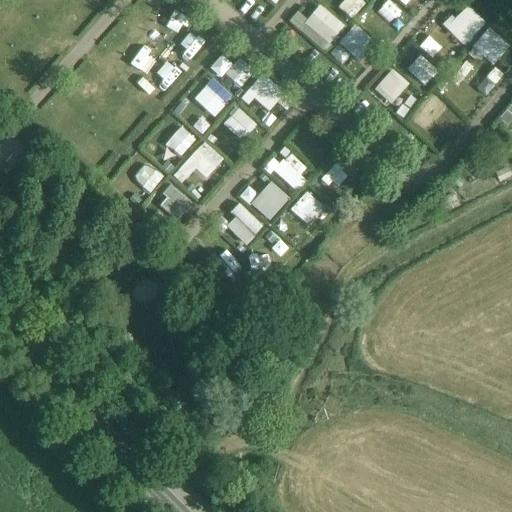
[(349,18),(364,5),(360,0),(344,0),(338,5),(349,18)]
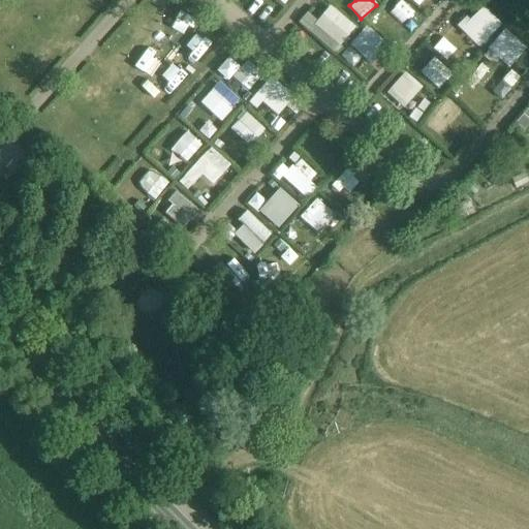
[(400,29),(416,13),(404,0),(391,0),(381,9),(400,29)]
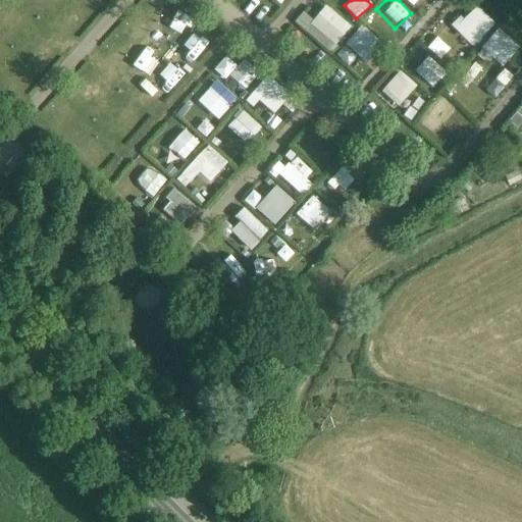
[(331,50),(353,25),(326,3),(313,18),(305,11),(297,20),(331,50)]
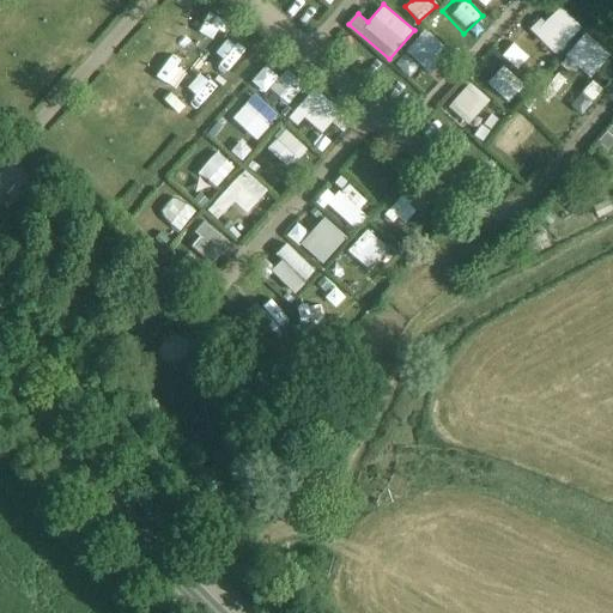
[(554,55),(583,28),(560,4),(532,30),(554,55)]
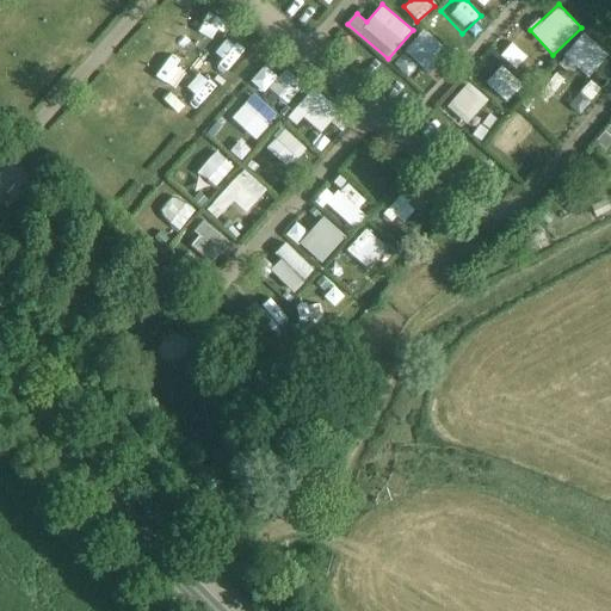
[(429,73),(449,53),(425,29),(405,49),(429,73)]
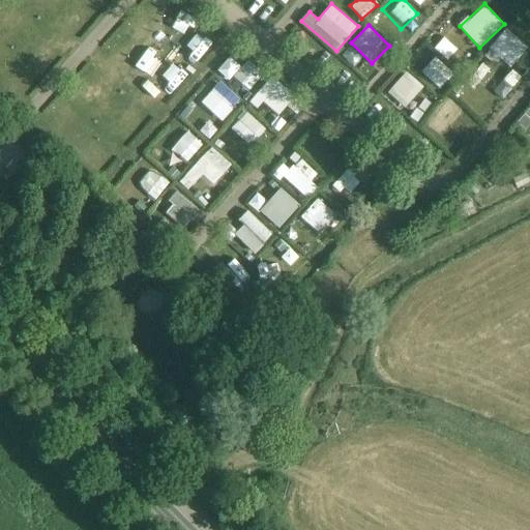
[(489,47),(510,66),(529,47),(506,27),(489,47)]
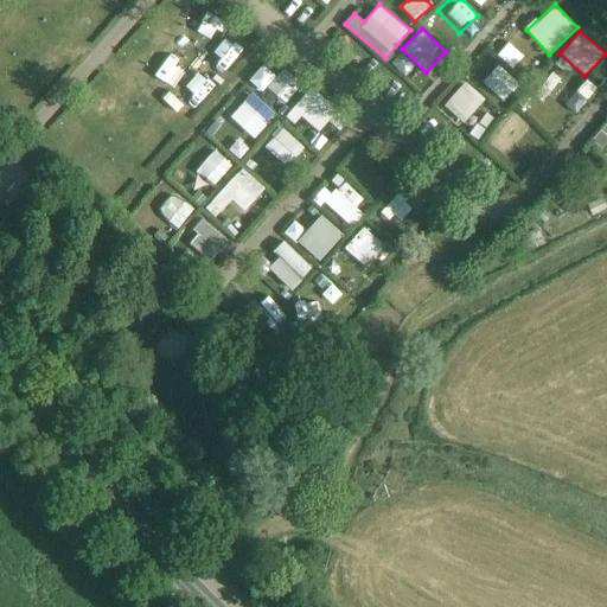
[(512,68),(523,56),(509,42),(497,53),(512,68)]
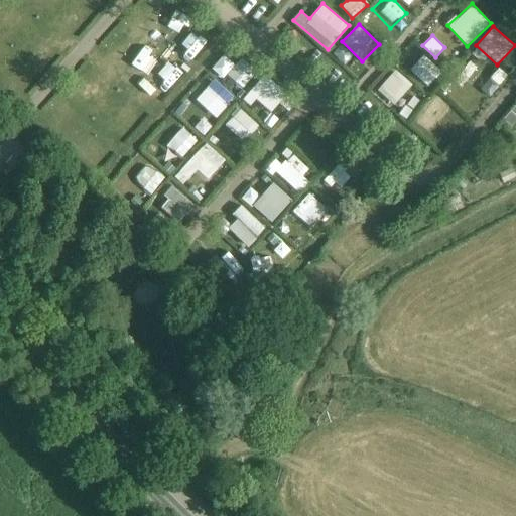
[(344,43),(334,50),(342,63),(353,56),(344,43)]
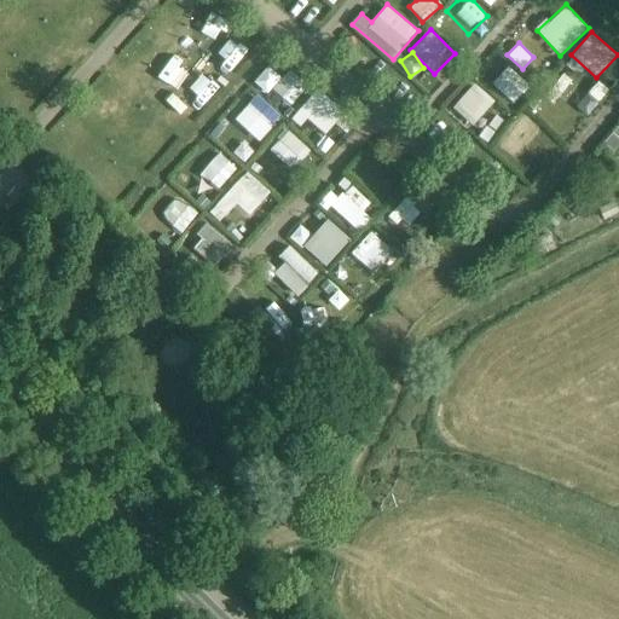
[(266,80),(285,98),(304,79),(284,61),(266,80)]
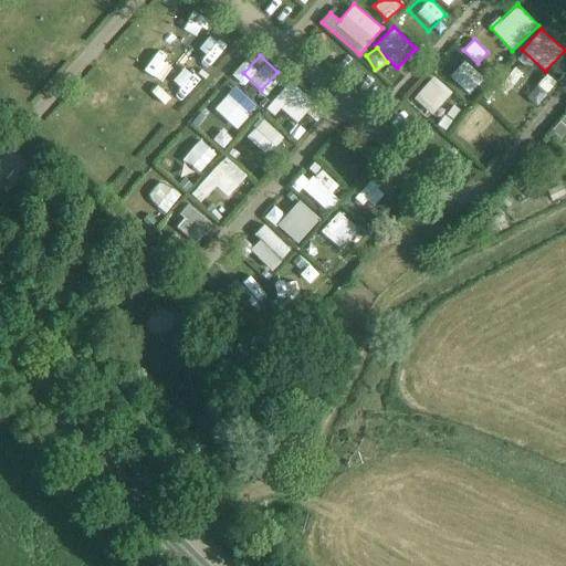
[(461,61),(450,80),(473,93),(483,74),(461,61)]
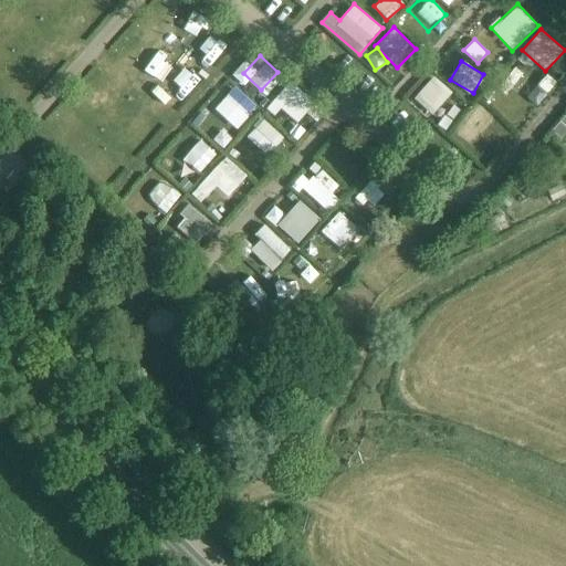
[(527,97),(538,105),(557,81),(546,73),(527,97)]
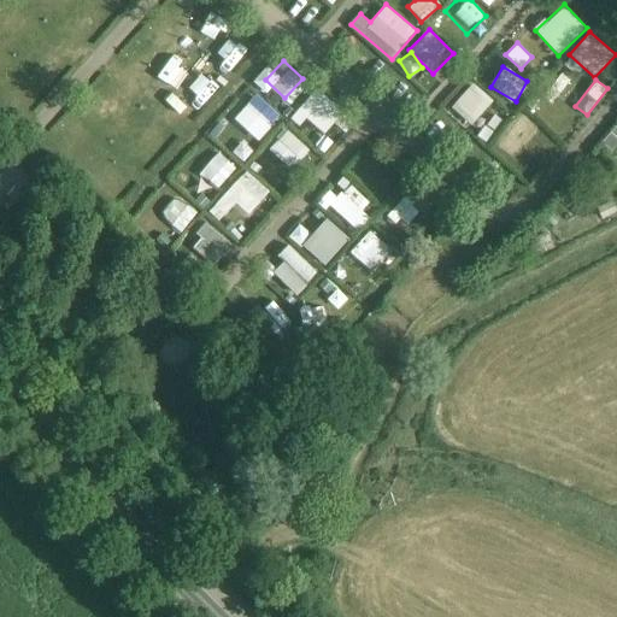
[(475,82),(451,105),(470,124),(493,101),(475,82)]
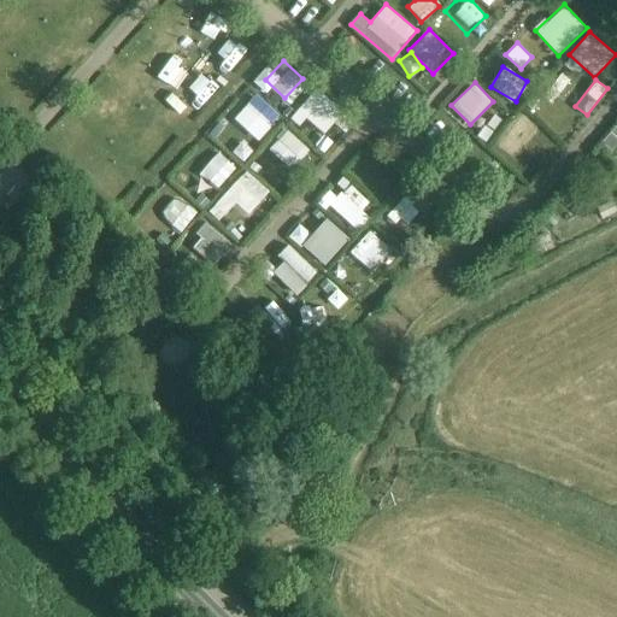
[(295,111),(319,134),(341,110),(317,87),(295,111)]
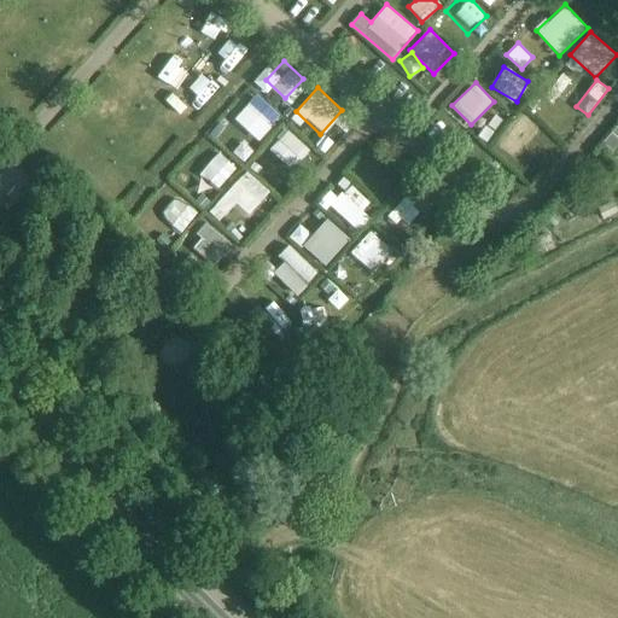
[(234,117),(257,140),(281,117),(257,93),(234,117)]
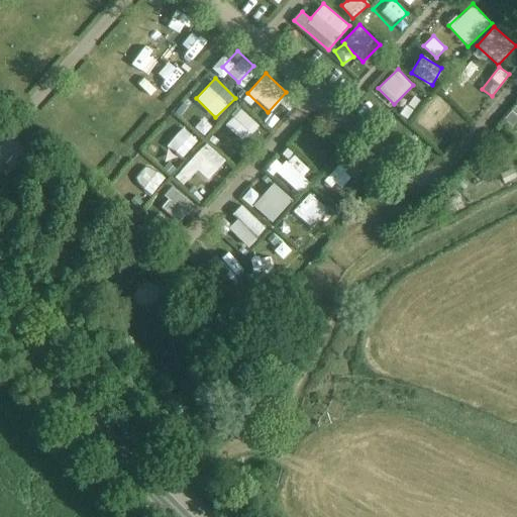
[(436,95),(415,121),(430,133),(451,108),(436,95)]
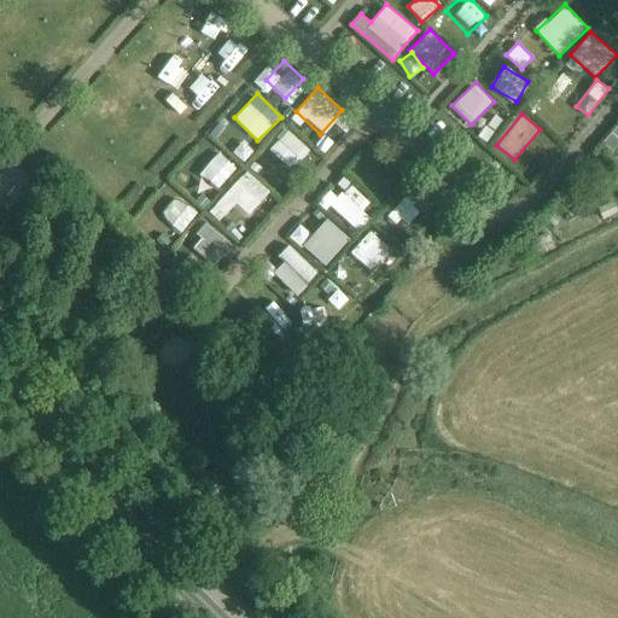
[(268,147),(289,168),(308,151),(289,129),(268,147)]
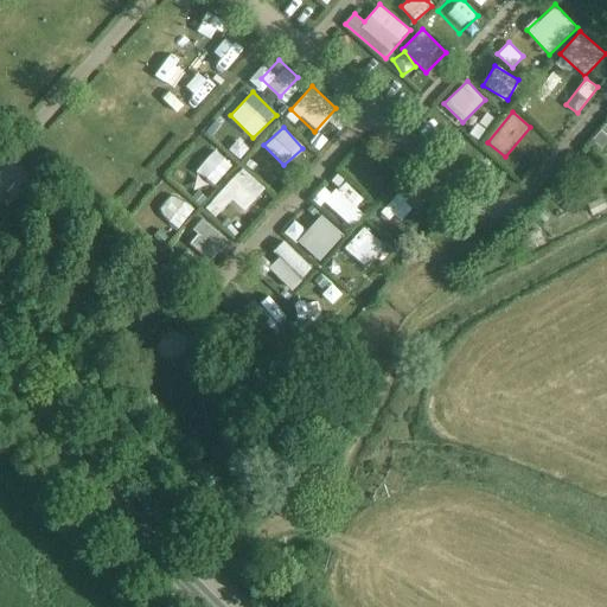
[(210,146),(197,165),(213,176),(227,157),(210,146)]
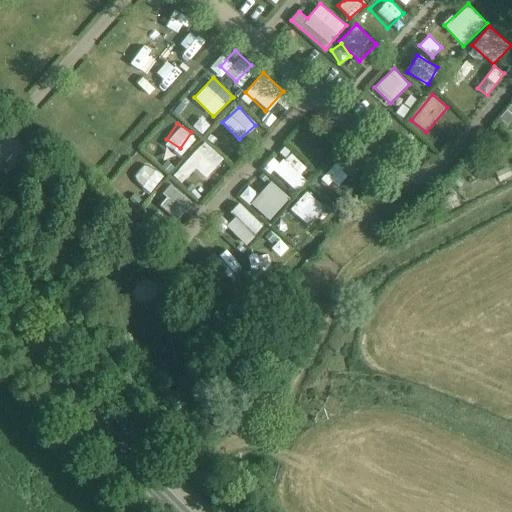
[(172,174),(181,182),(196,167),(207,177),(224,159),(204,140),(172,174)]
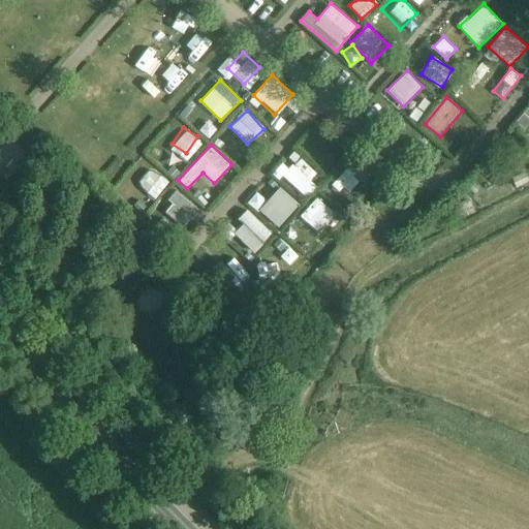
[(353,181),(362,189),(374,176),(353,156),(322,189),(335,201),(353,181)]
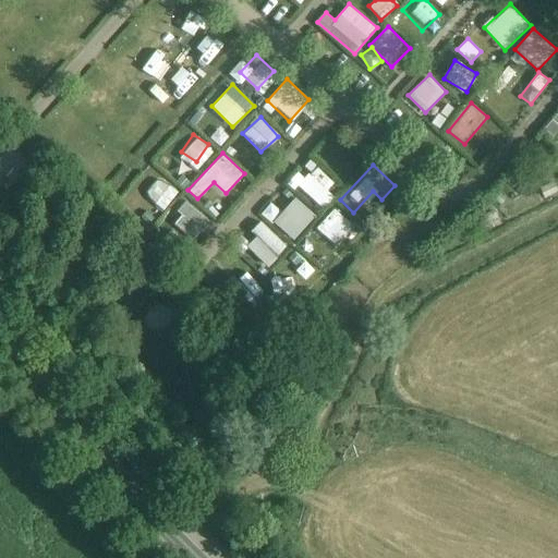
[(319,210),(338,196),(316,168),(304,177),(300,171),(293,177),(319,210)]
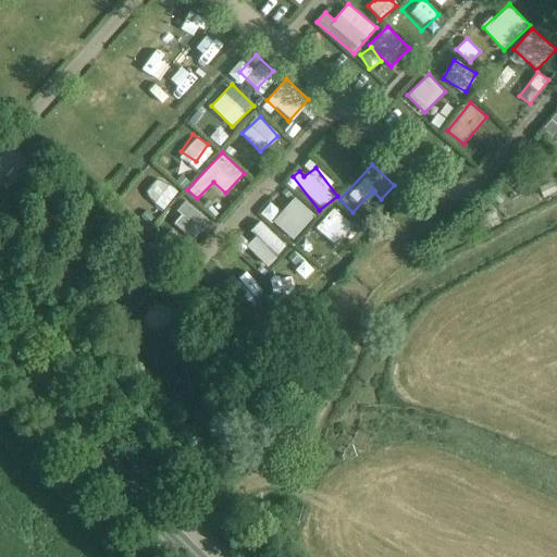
[(157,203),(164,208),(174,189),(165,185),(157,203)]
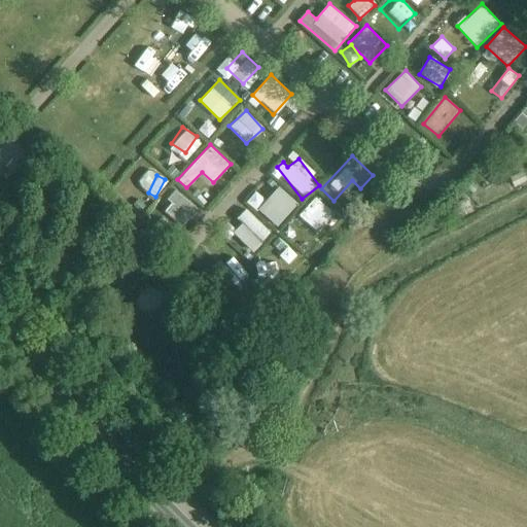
[(267,200),(256,190),(247,201),(277,226),(297,203),(278,185),(267,200)]
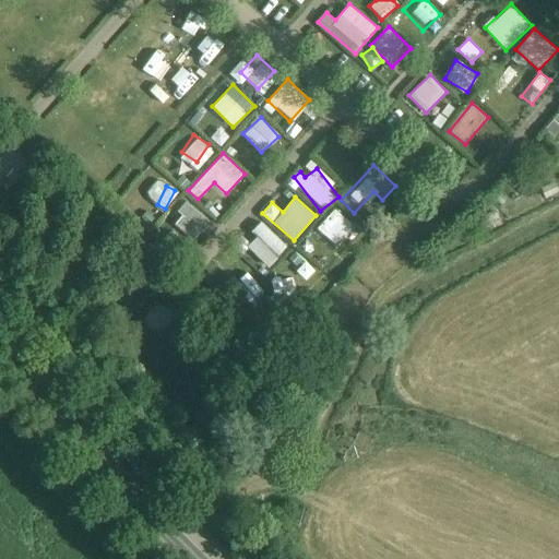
[(193,240),(210,222),(188,202),(171,221),(193,240)]
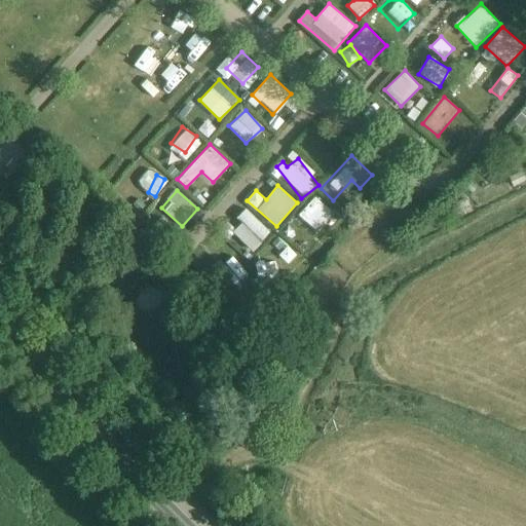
[(305,211),(330,218),(333,208),(308,200),(305,211)]
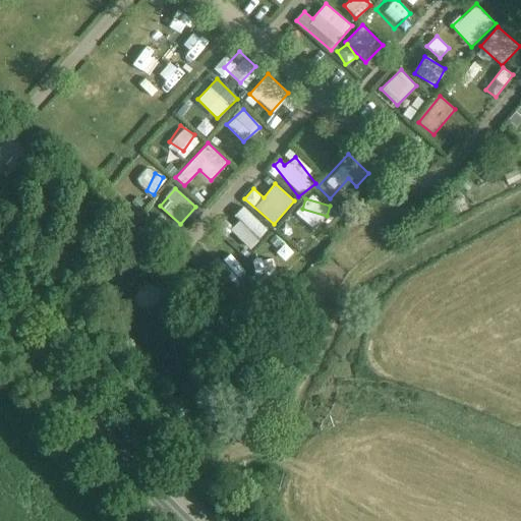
[(243,206),(235,215),(239,219),(230,229),(250,248),(268,229),(243,206)]
